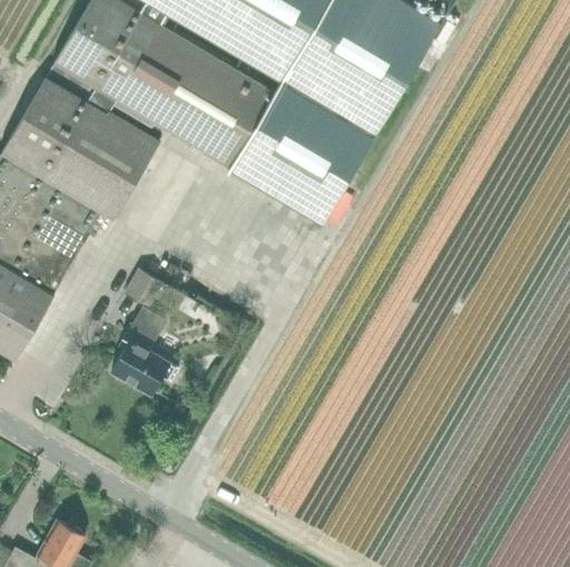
[(275,93),(163,25),(121,0),(92,0),(0,156),(0,354),(15,363),(101,216),(114,222),(161,140),(166,132),(229,169),(275,93)]
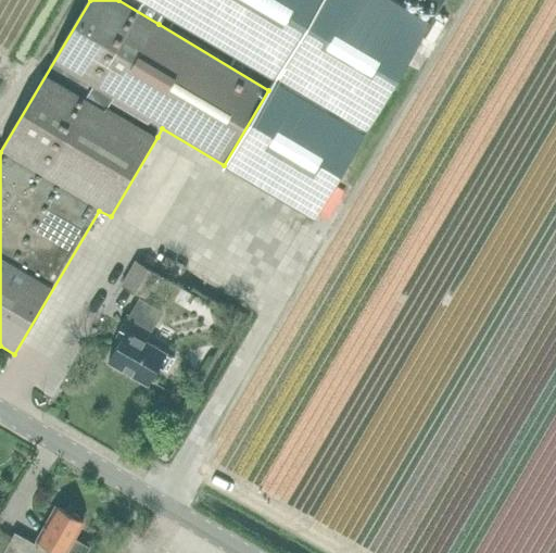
[(135,0),(273,82),(268,90),(224,165),(314,217),(429,22),(391,0),(135,0)]
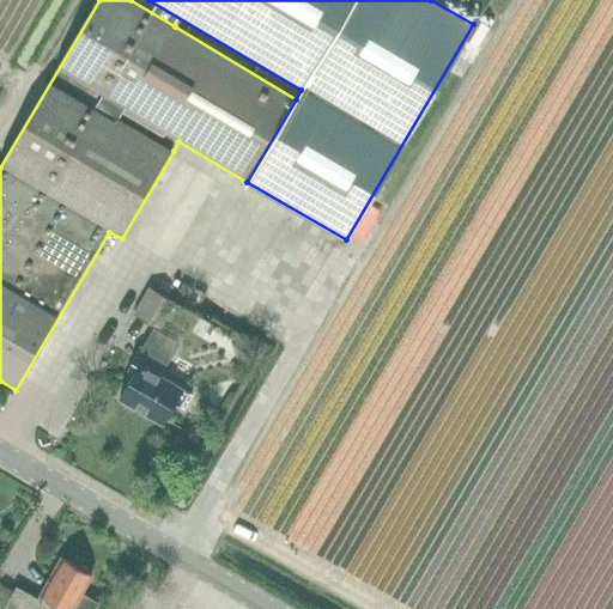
[(261,247),(280,257),(286,249),(267,237),(261,247)]
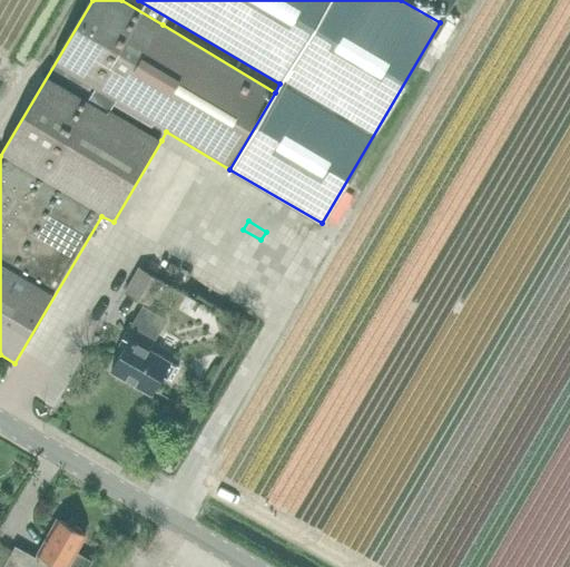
[(151,311),(165,286),(139,272),(125,296),(151,311)]
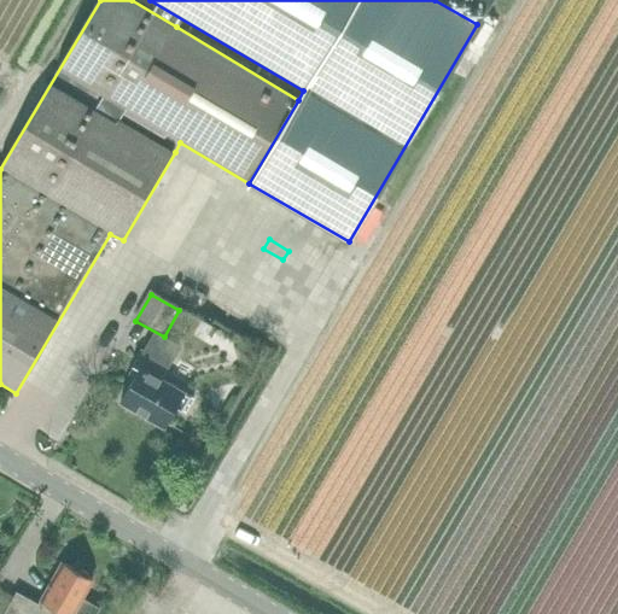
[(163,380),(169,369),(181,348),(153,332),(141,356),(139,355),(133,367),(140,370),(121,404),(165,430),(175,410),(187,416),(194,402),(185,395),(185,393),(163,380)]
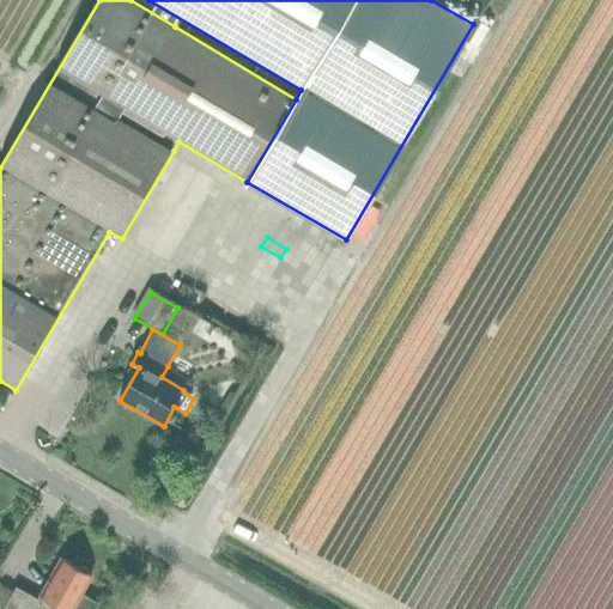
[(54,608),(55,606),(60,608),(96,608),(97,607),(80,596),(91,578),(61,560),(38,602),(18,590),(6,608),(54,608)]
